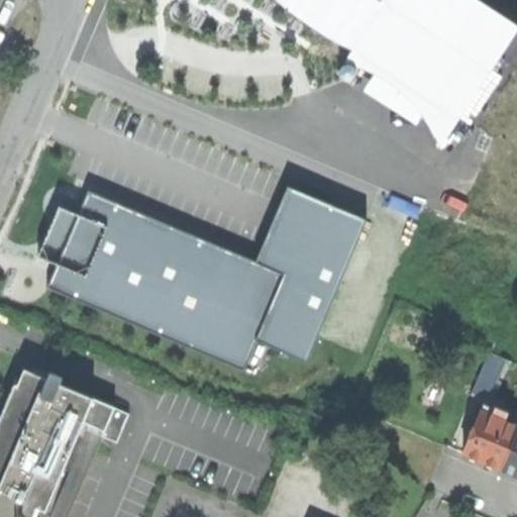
[(516,13),(497,0),(288,0),(296,5),(314,18),(347,38),(341,48),(357,61),(369,61),(381,66),(400,78),(415,96),(422,108),(429,124),(437,139),(516,13)]
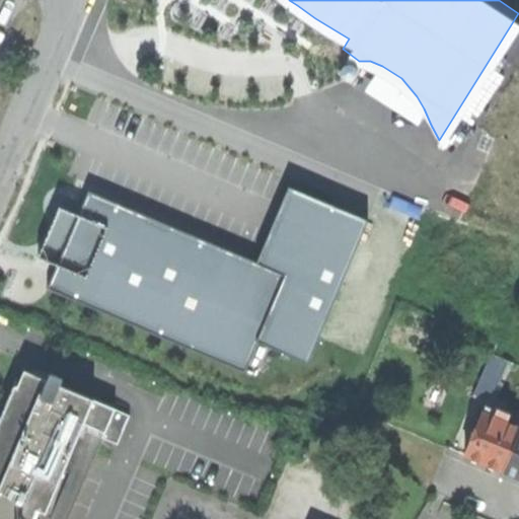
[(59,266),(48,292),(244,373),(257,342),(308,363),(367,220),(288,188),(257,262),(249,260),(88,193),(79,216),(70,212),(64,210),(64,209),(59,207),(39,257),(48,262),(59,266)]
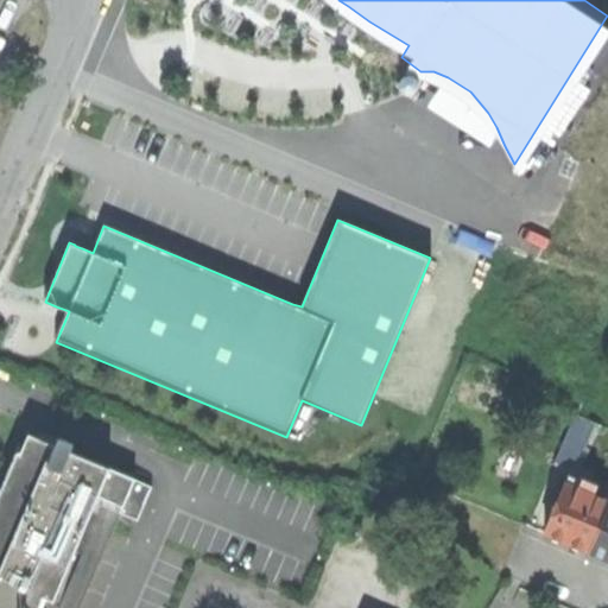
[(576,428),(558,468),(572,474),(594,422),(584,418),(580,429),(576,428)]
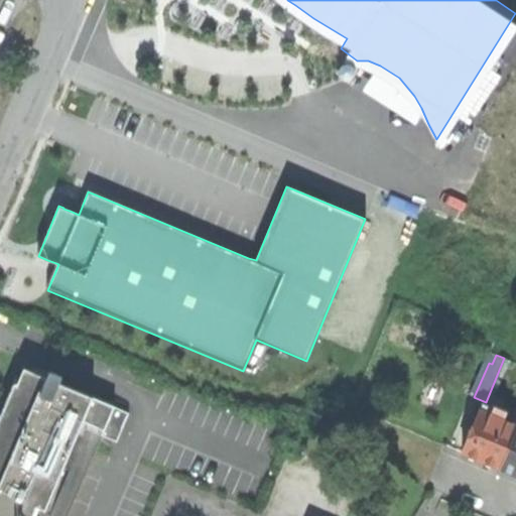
[(26,366),(0,426),(0,514),(4,515),(30,515),(36,505),(44,508),(66,458),(93,394),(60,381),(63,374),(51,368),(49,376),(26,366)]
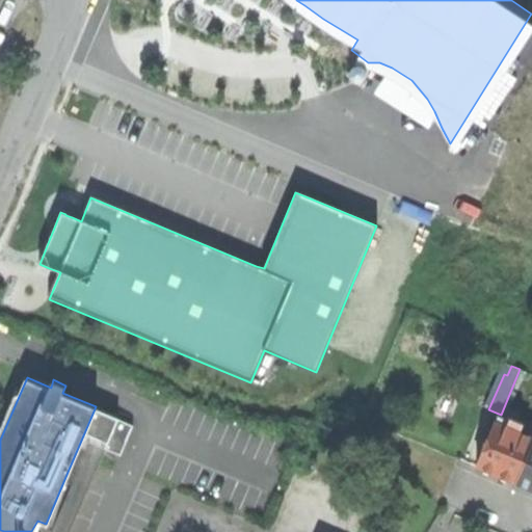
[(117,416),(96,406),(68,472),(90,481),(106,445),(117,416)]
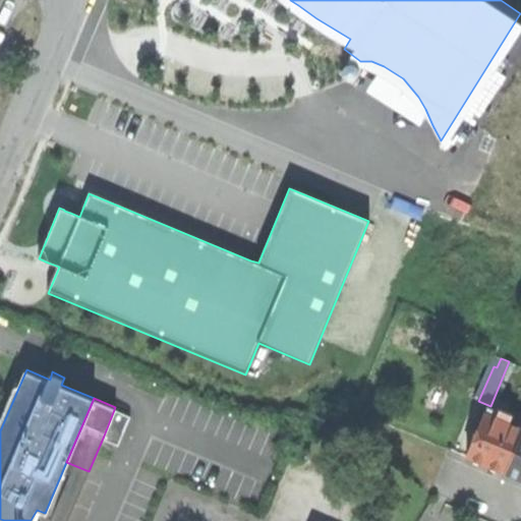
[(132,414),(115,407),(104,436),(120,443),(132,414)]
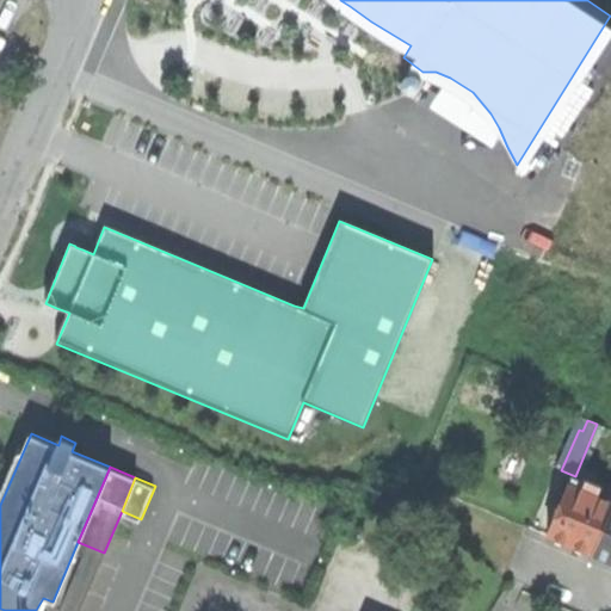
[(610,504),(567,486),(547,536),(568,545),(591,555),(610,507),(610,504)]
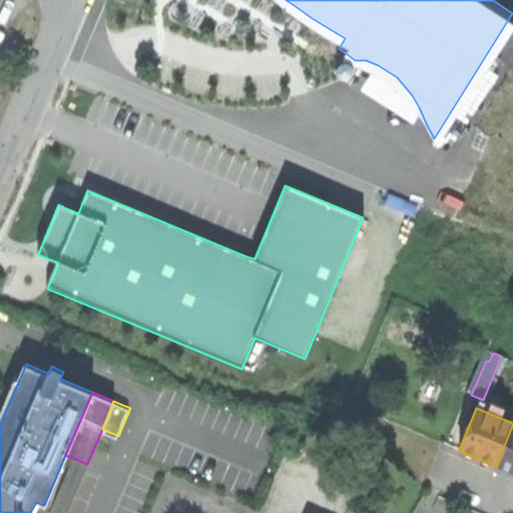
[(512,426),(496,466),(512,472),(512,426)]
